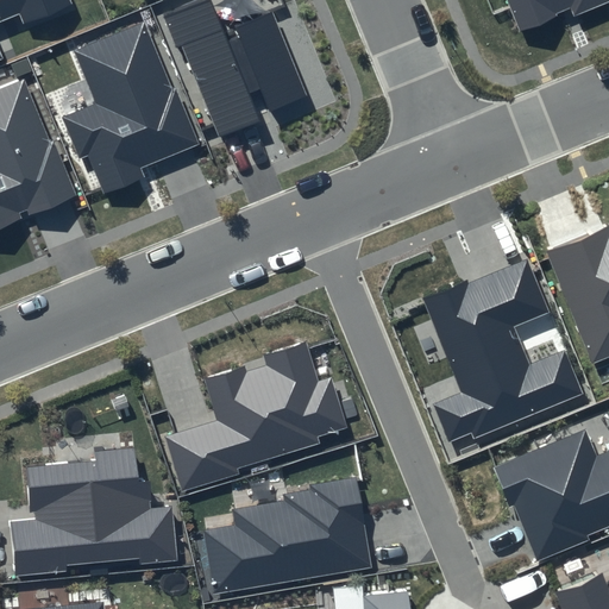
[(0,0),(0,60),(4,58),(0,49),(0,20),(20,12),(26,24),(73,6),(70,0),(0,0)]
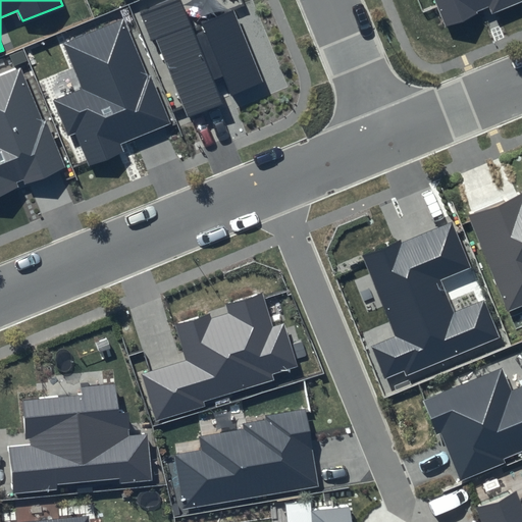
[(181,0),(168,0),(140,12),(152,42),(156,40),(188,117),(222,103),(213,81),(223,75),(230,94),(264,81),(235,10),(202,23),(205,32),(196,36),(181,0)]
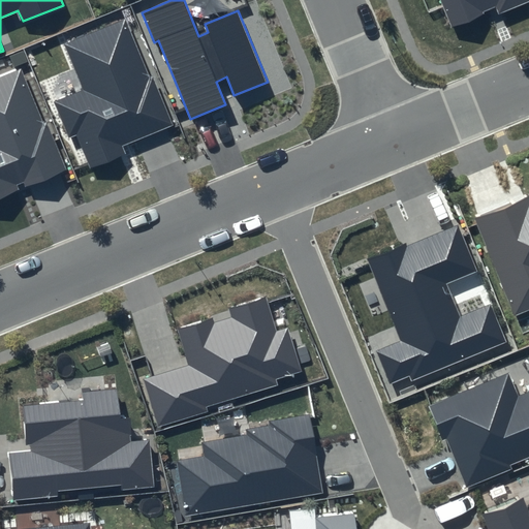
[(528,0),(440,0),(450,26),(496,6),(499,14),(528,0)]
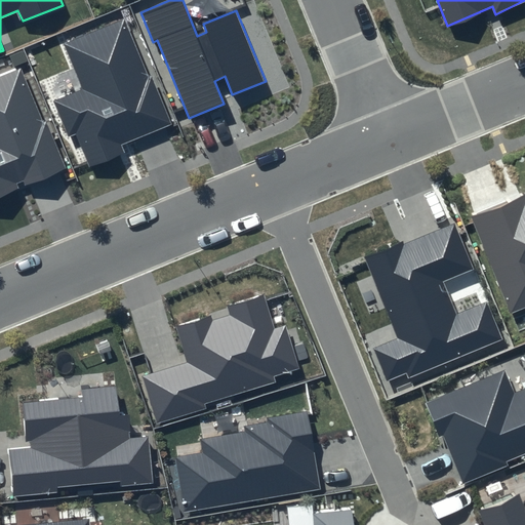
[(126,18),(65,44),(82,88),(53,101),(69,137),(76,133),(90,167),(125,153),(121,146),(172,124),(126,18)]
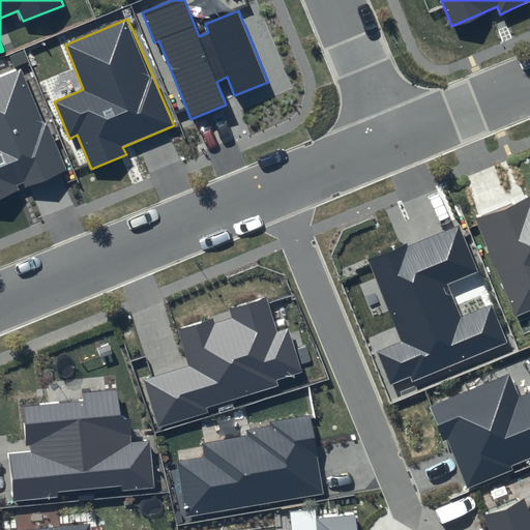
[(22,68),(0,77),(0,197),(66,170),(22,68)]
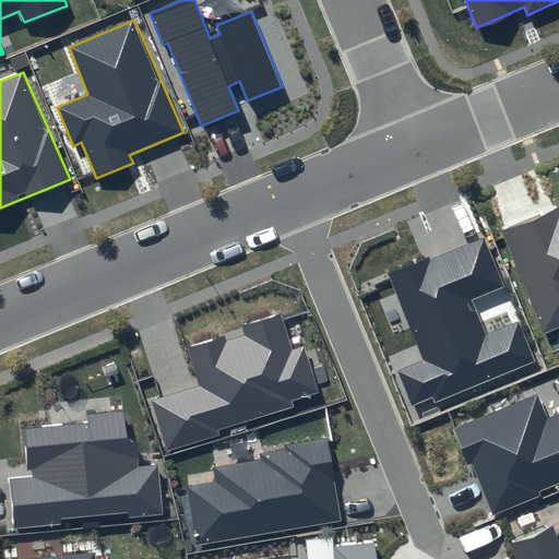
[(558,206),(502,232),(545,333),(558,326),(558,206)]
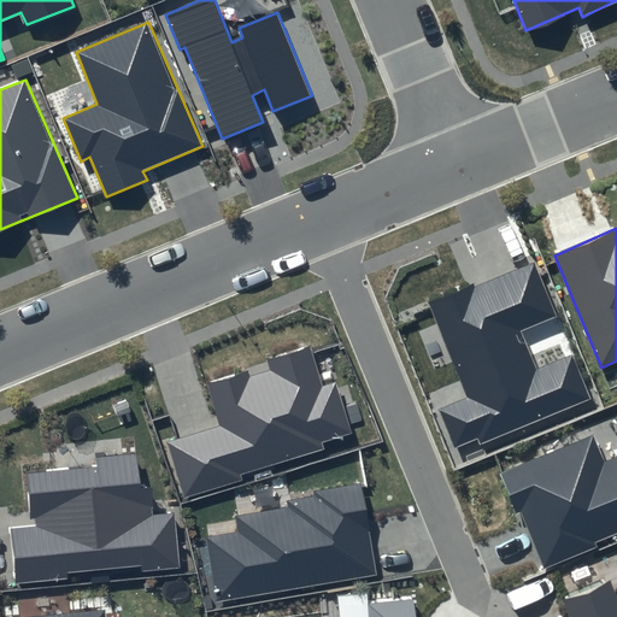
[(536,258),(430,303),(469,397),(440,409),(456,446),(479,436),(481,445),(593,398),(573,351),(539,365),(526,334),(562,318),(536,258)]
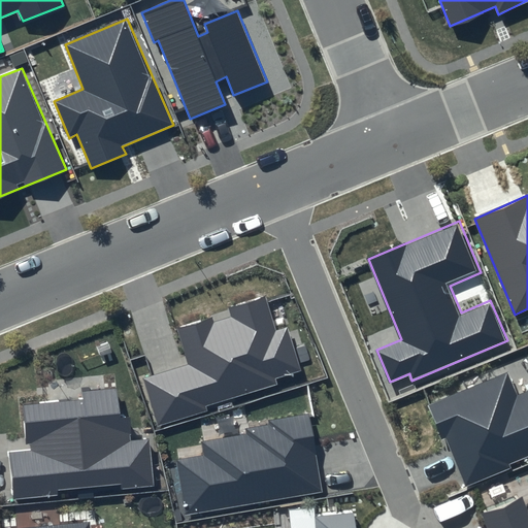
[(213,315),(177,326),(190,364),(143,378),(158,425),(206,409),(205,405),(276,384),(274,378),(301,369),(288,328),(277,331),(266,294),(226,306),(229,317),(216,321),(213,315)]
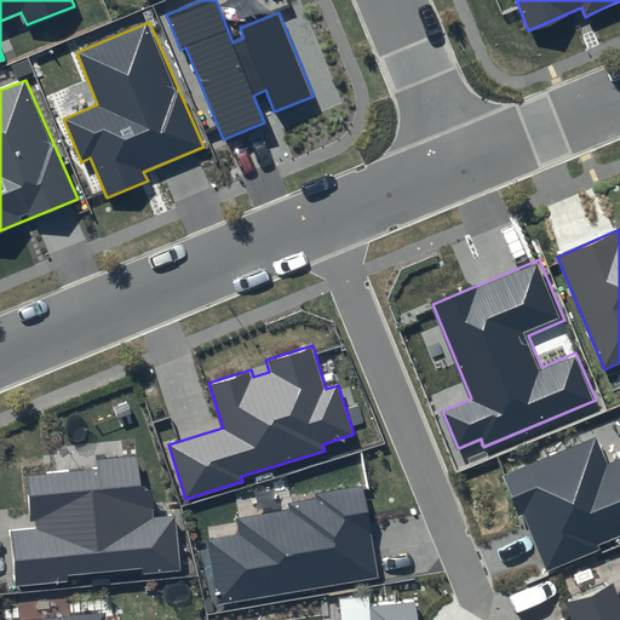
[(596,437),(501,476),(518,516),(523,515),(547,572),(600,550),(598,545),(619,535),(619,458),(607,463),(596,437)]
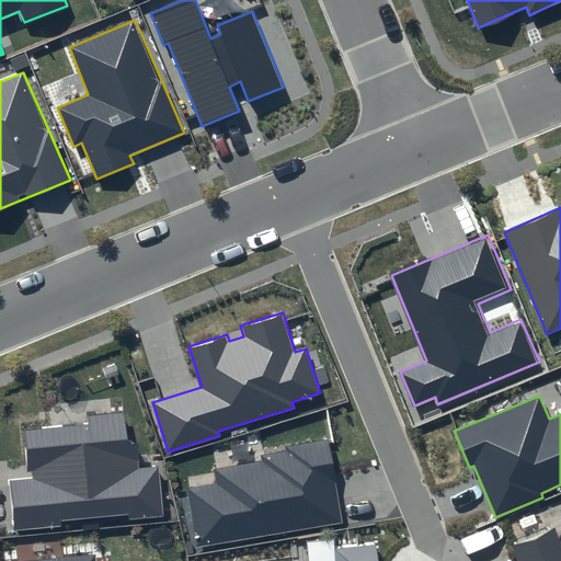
[(87,425),(25,431),(30,480),(10,482),(14,529),(60,525),(60,521),(128,514),(128,519),(163,516),(158,467),(138,468),(136,442),(128,442),(126,411),(86,415),(87,425)]
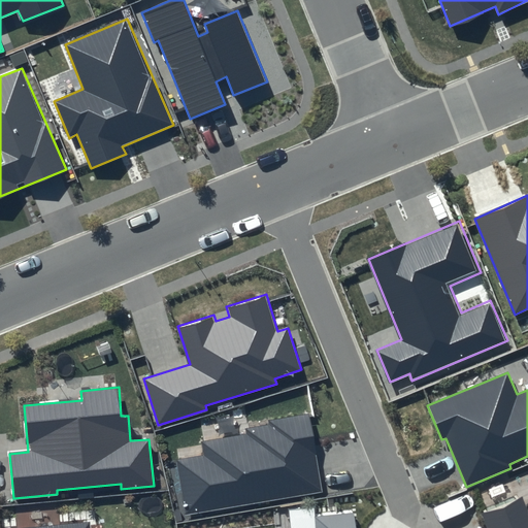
[(203,456),(176,460),(186,515),(322,492),(308,414),(267,421),(268,424),(245,428),(246,434),(201,441),(203,456)]
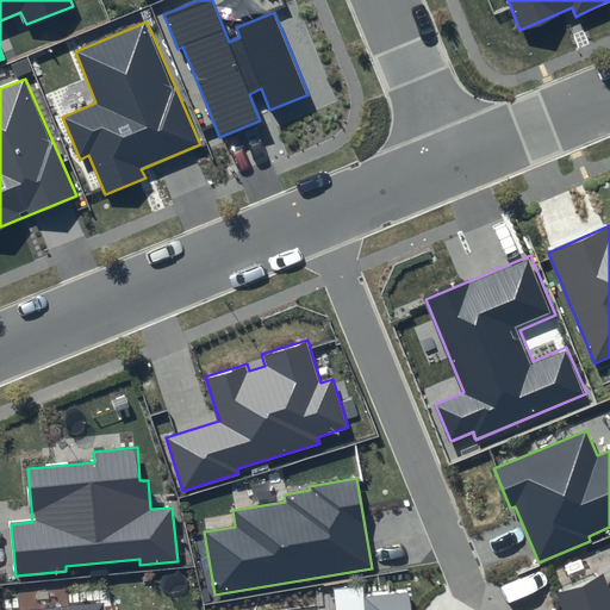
[(562,609),(609,609),(609,589),(603,573),(555,593),(562,609)]
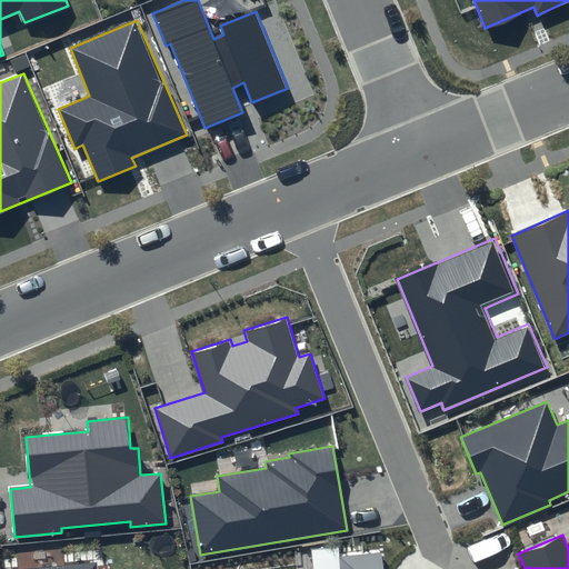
[(382,568),(381,553),(340,557),(341,568),(382,568)]
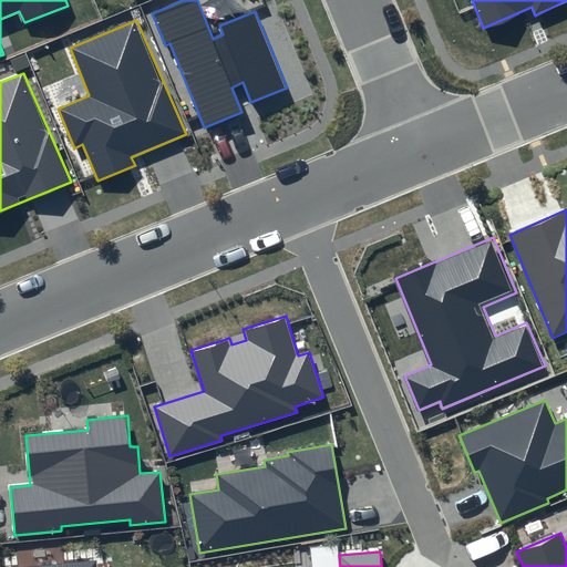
All buildings are outlined.
